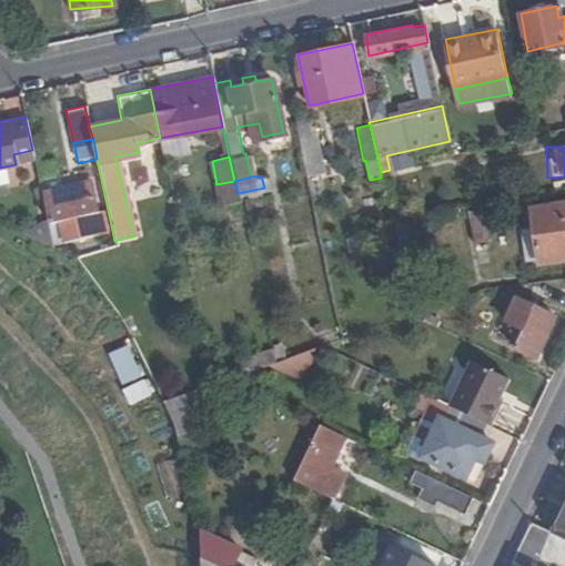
[(97,211),(90,179),(44,189),(51,220),(60,219),(63,239),(107,230),(102,210),(97,211)]
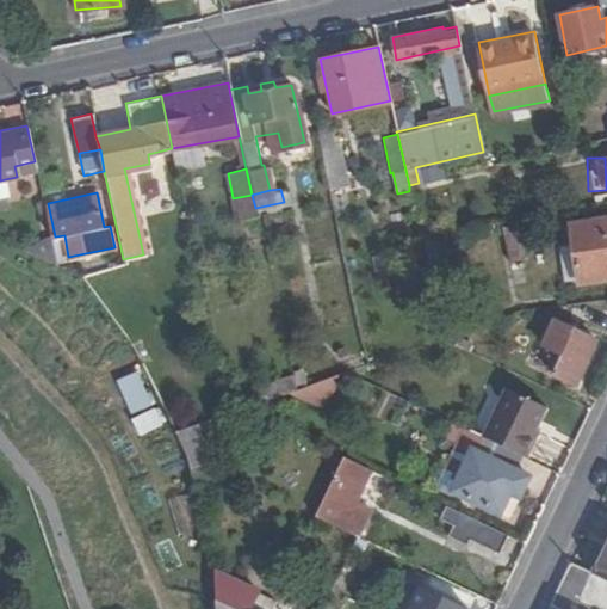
[(606,217),(571,222),(577,278),(577,282),(606,278),(606,217)]
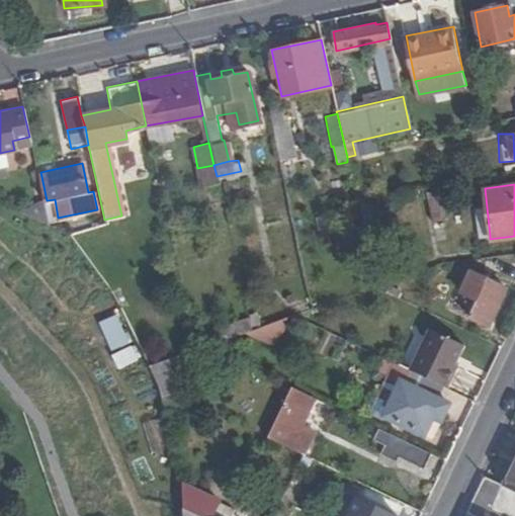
[(490,236),(485,188),(475,189),(481,238),(490,236)]
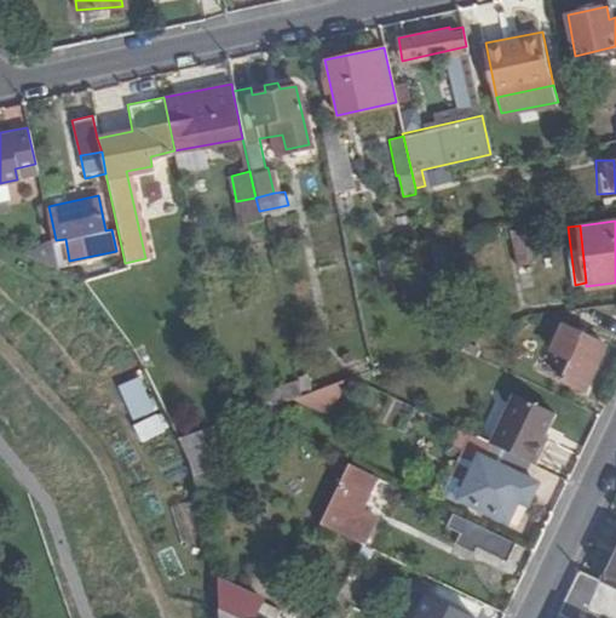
[(527,235),(514,236),(519,265),(533,263),(527,235)]
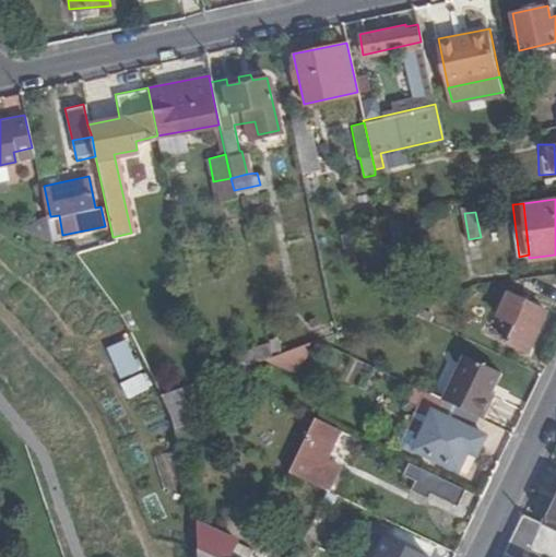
[(525,351),(545,311),(509,294),(498,318),(516,327),(507,343),(525,351)]
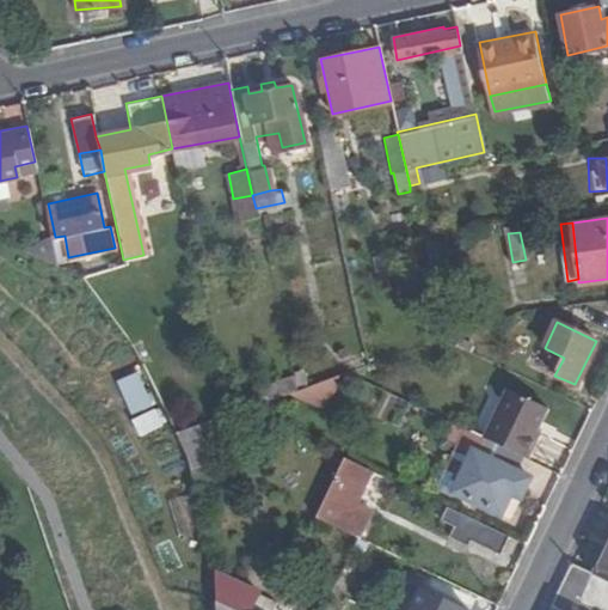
[(130,414),(154,404),(141,370),(117,379),(130,414)]
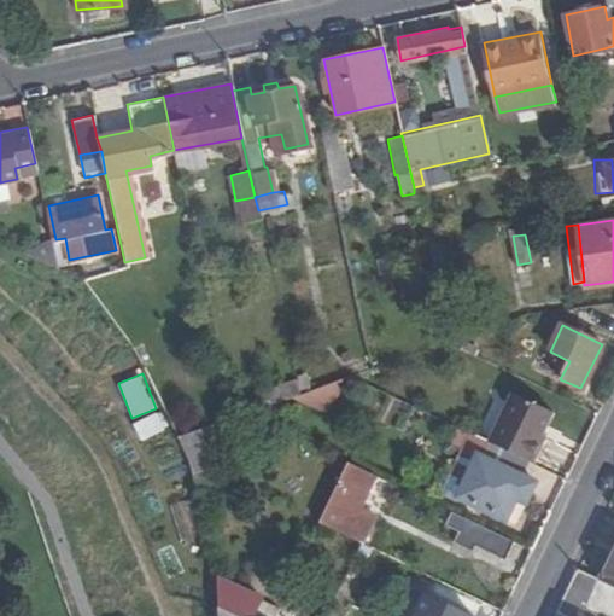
[(307,412),(343,397),(335,379),(299,394),(307,412)]
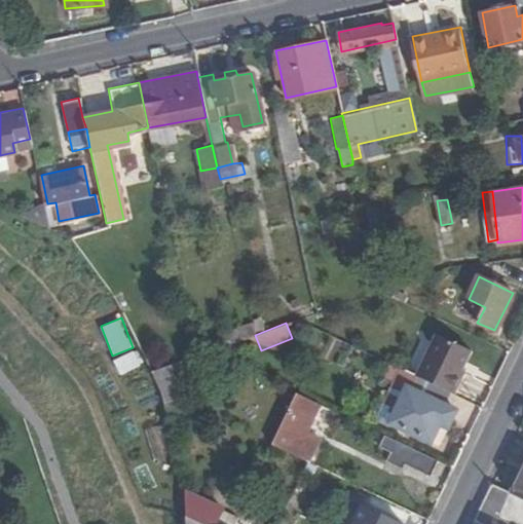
[(414,375),(452,395),(463,372),(459,370),(470,350),(435,333),(414,375)]
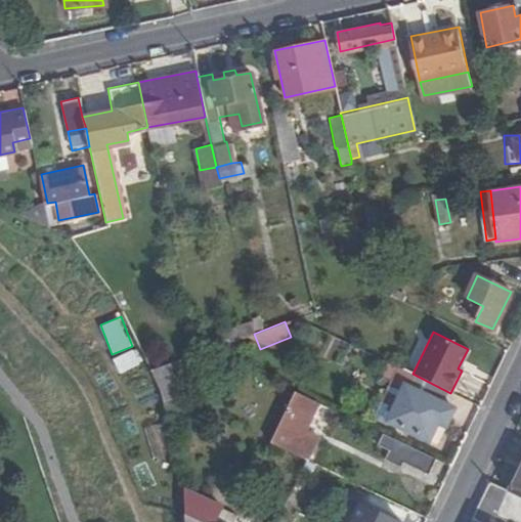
[(119,372),(138,366),(132,346),(114,352),(119,372)]
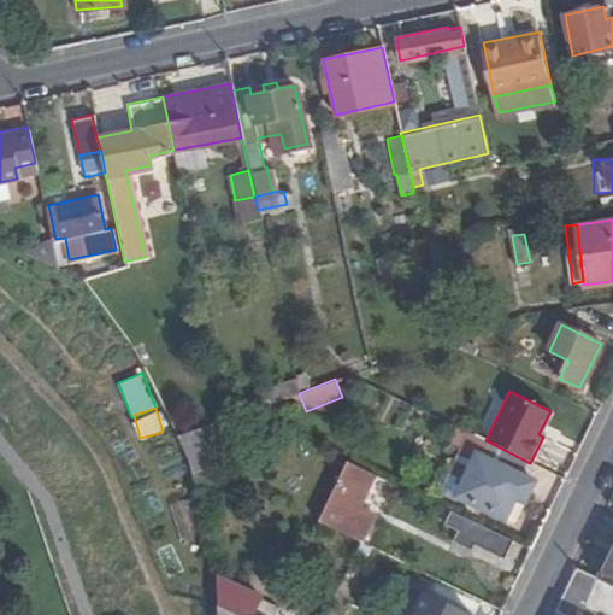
[(204,426),(175,435),(189,460),(192,470),(206,467),(202,457),(213,454),(204,426)]
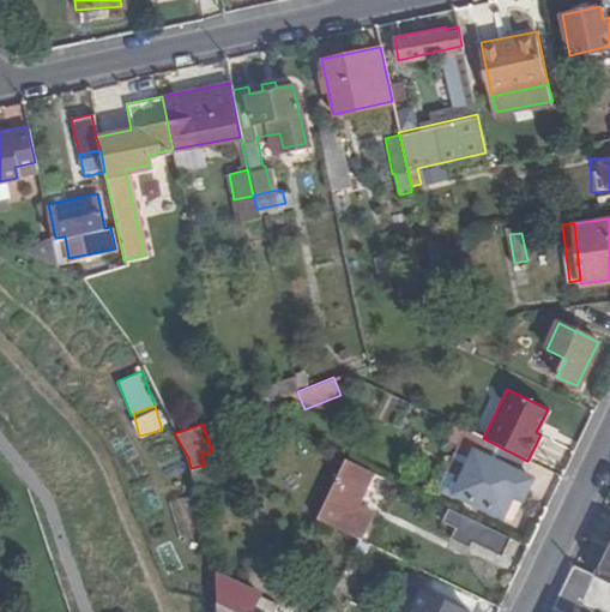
[(506,521),(527,477),(472,451),(452,493),(506,521)]
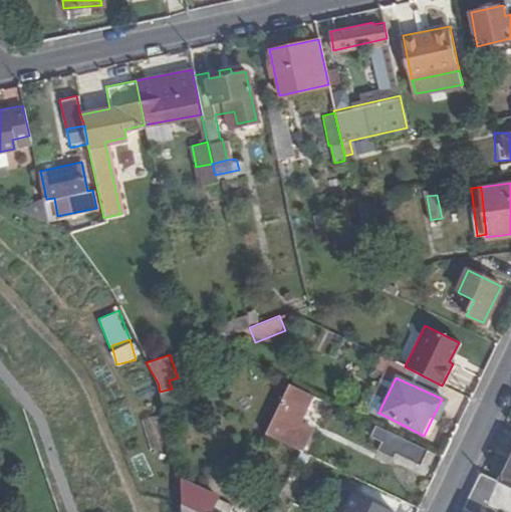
[(308,395),(288,385),(265,435),(299,450),(310,426),(297,420),(308,395)]
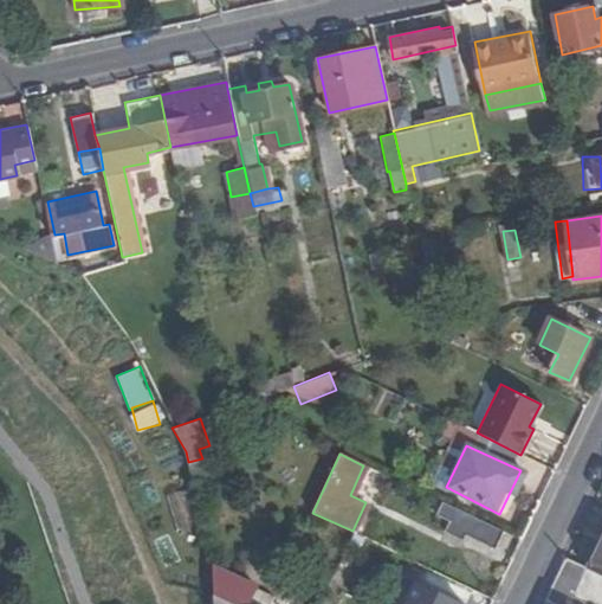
[(494,547),(502,531),(453,508),(448,520),(466,529),(465,533),(494,547)]
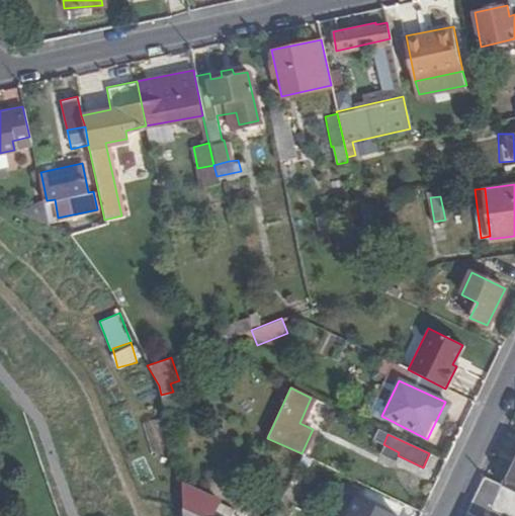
[(514,465),(506,485),(514,489),(514,465)]
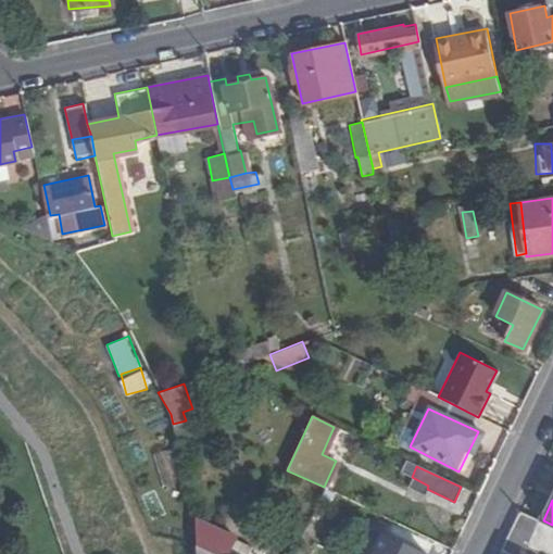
[(520,510),(500,550),(507,553),(552,553),(552,525),(543,520),(520,510)]
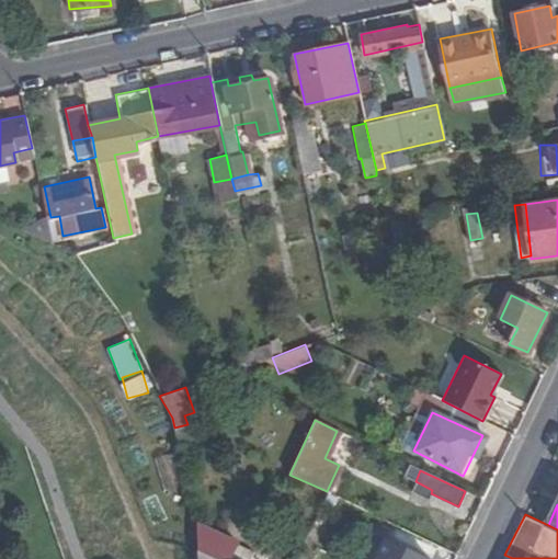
[(196,528),(198,551),(213,558),(242,558),(246,554),(196,528)]
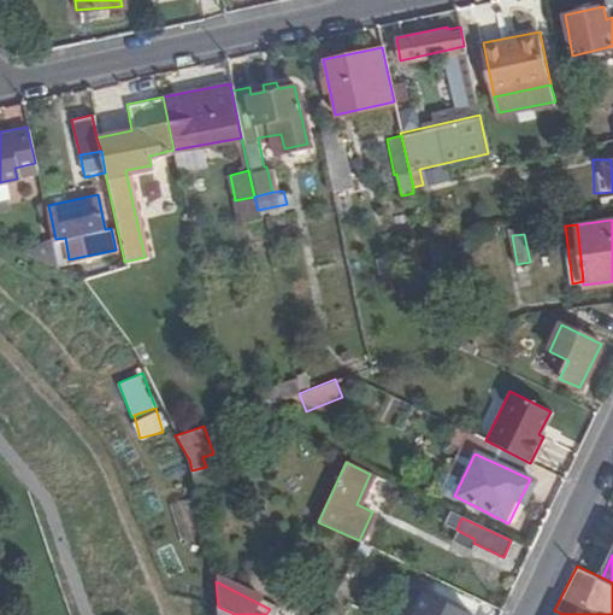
[(424,591),(412,614),(470,614),(471,614),(424,591)]
